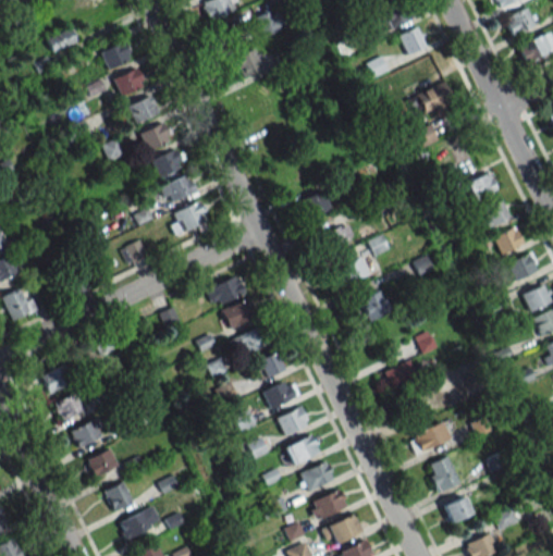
[(210,0),(203,3),(211,22),(241,8),(236,0),(210,0)]
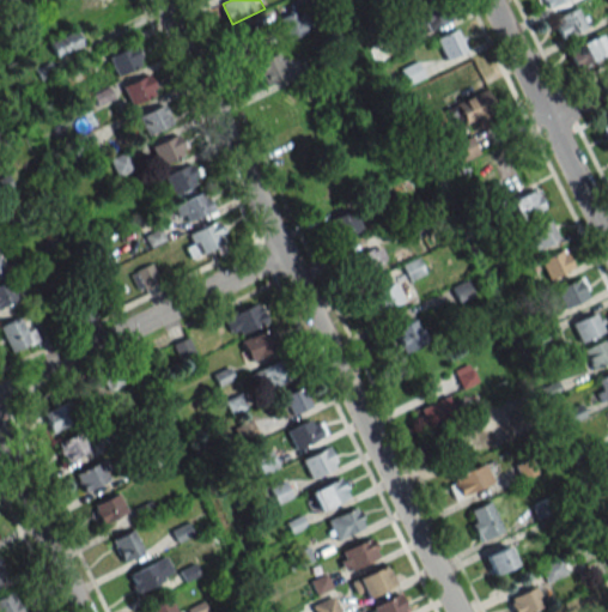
[(545,0),(549,10),(566,0),(545,0)]
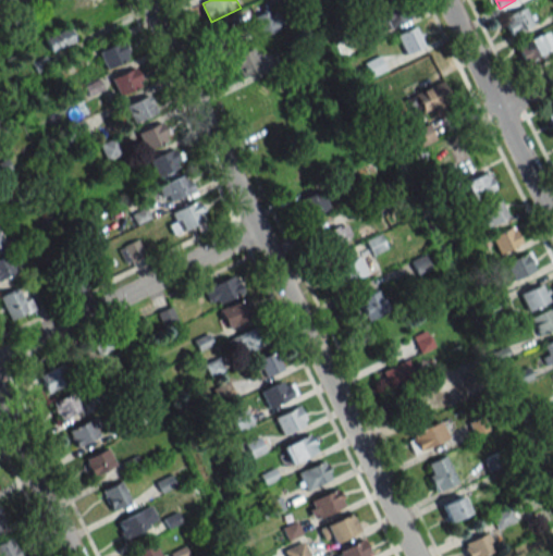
[(414,16),(405,1),(376,17),(385,34),(414,16)]
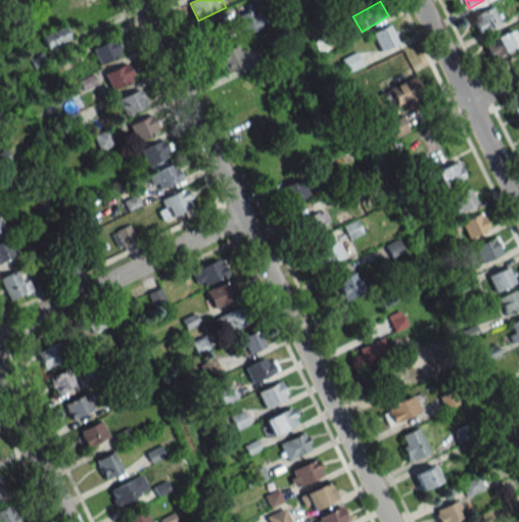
[(475,18),(483,34),(503,22),(494,7),(475,18)]
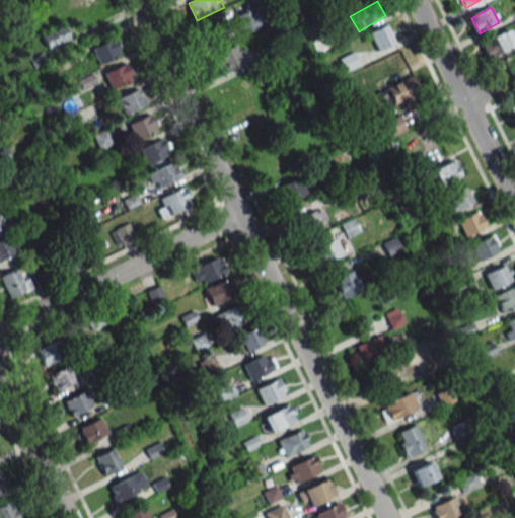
[(239,16),(246,34),(266,27),(259,9),(239,16)]
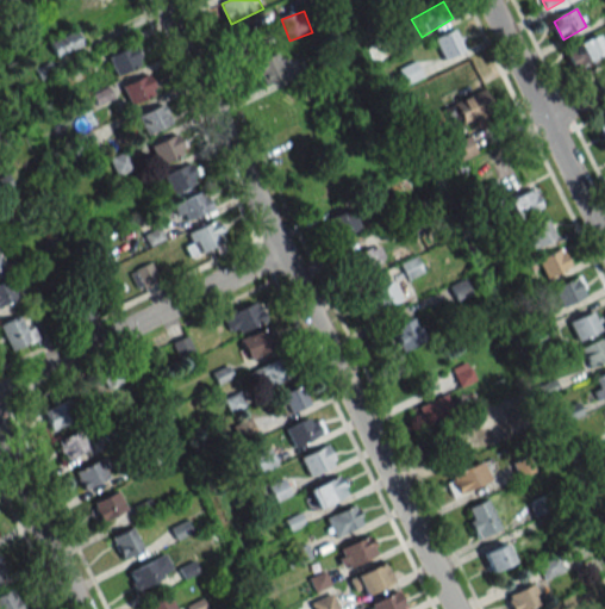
[(448,60),(468,50),(457,29),(437,39),(448,60)]
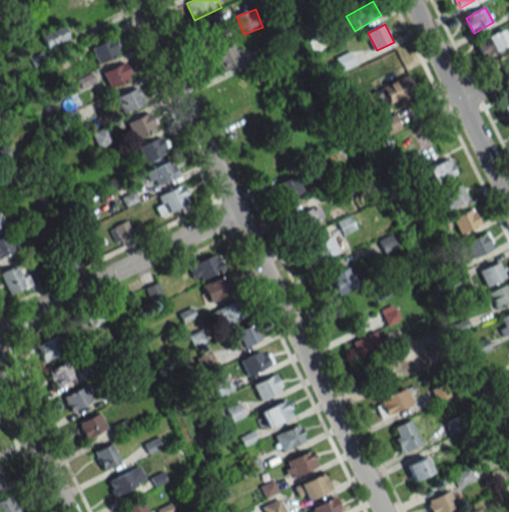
[(71,40),(67,27),(44,35),(48,47),(71,40)]
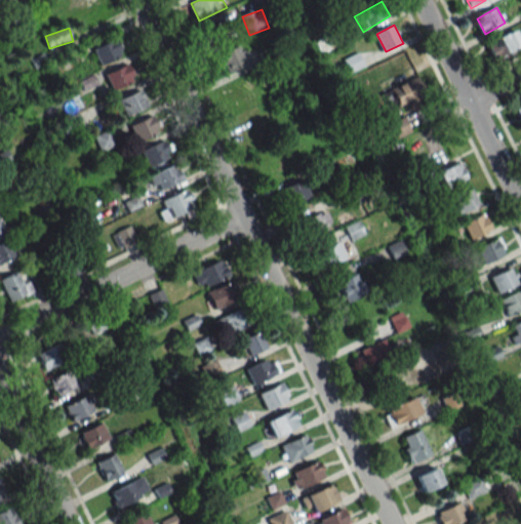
[(520,36),(517,30),(489,44),(497,62),(520,48),(520,36)]
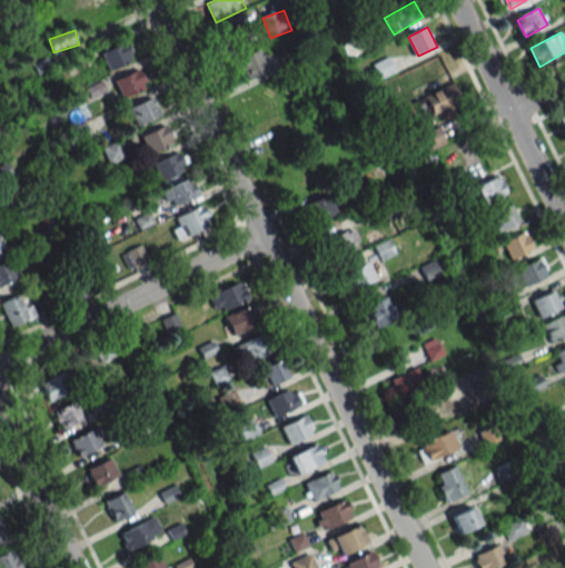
[(102,53),(111,70),(136,59),(128,42),(102,53)]
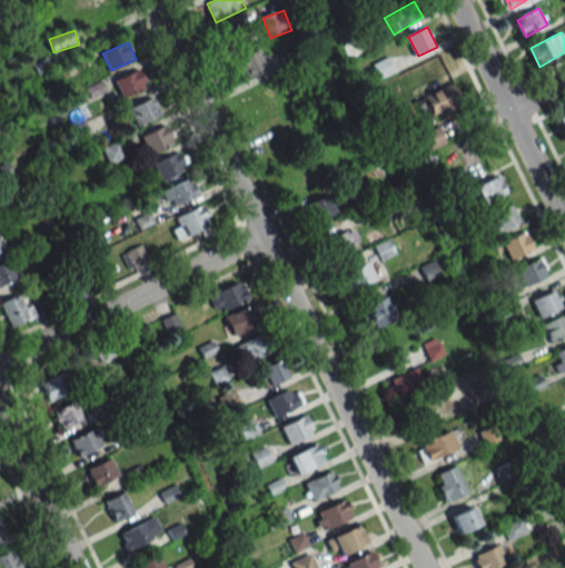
[(271,69),(263,50),(240,60),(249,79),(271,69)]
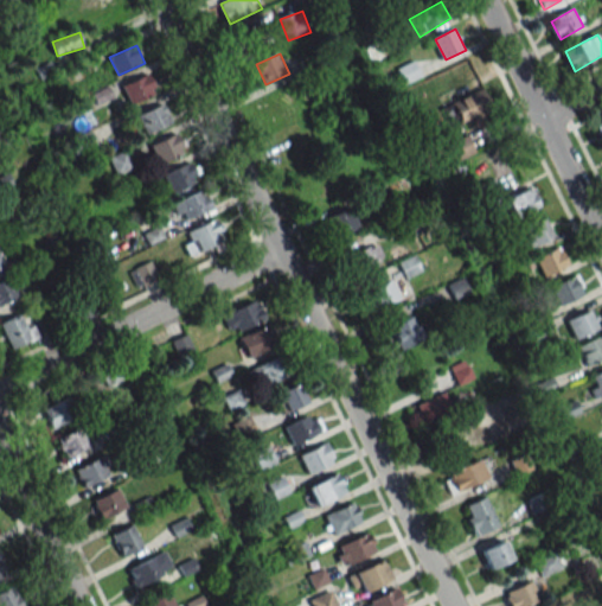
[(399,69),(407,84),(423,78),(417,62),(399,69)]
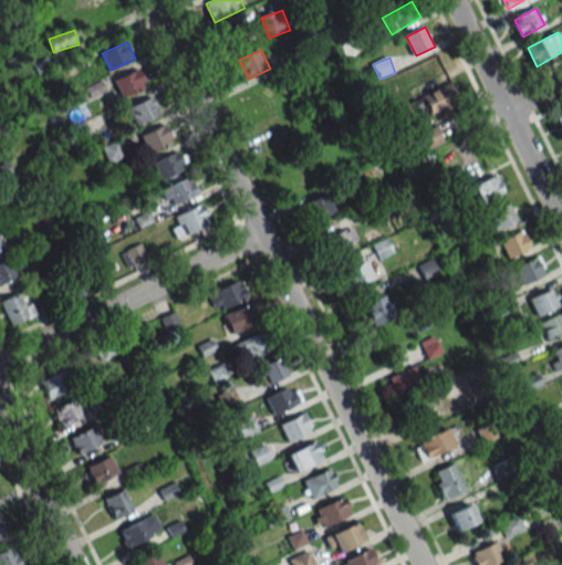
[(125,97),(148,85),(139,69),(116,82),(125,97)]
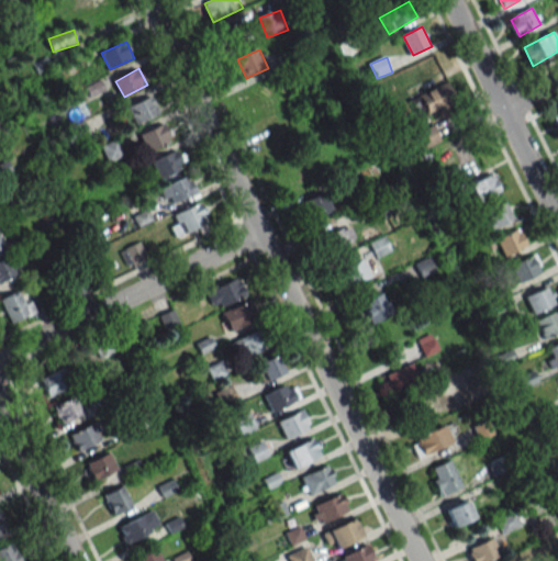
[(457,100),(449,83),(411,100),(419,118),(457,100)]
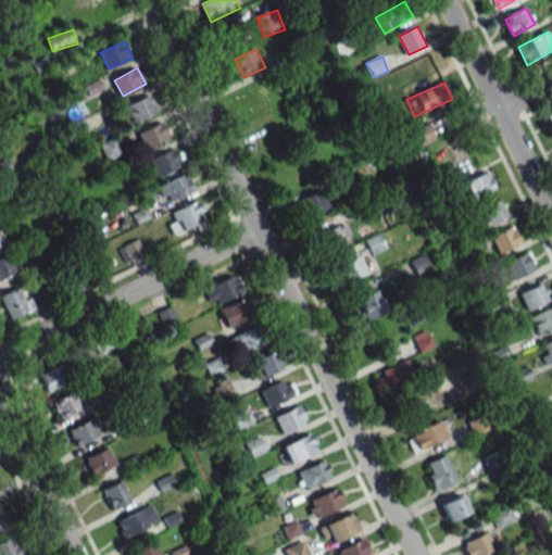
[(159,112),(152,96),(127,106),(135,123),(159,112)]
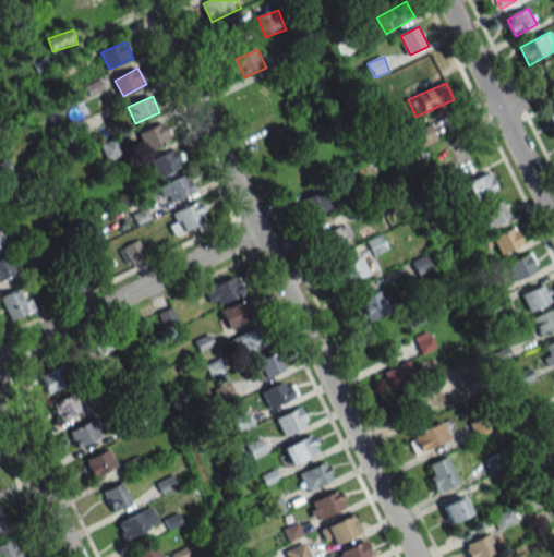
[(148,152),(173,140),(166,122),(141,134),(148,152)]
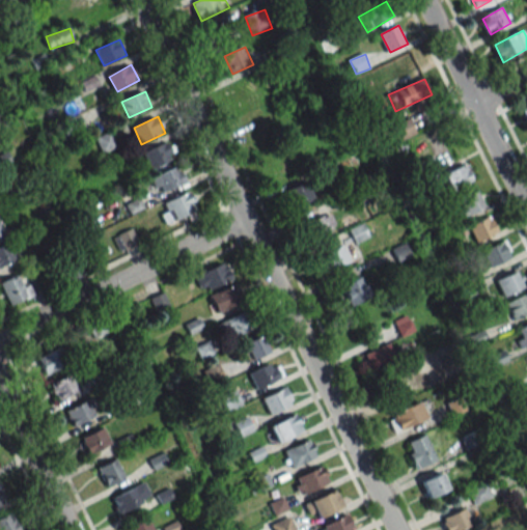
[(400,142),(418,134),(412,118),(393,127),(400,142)]
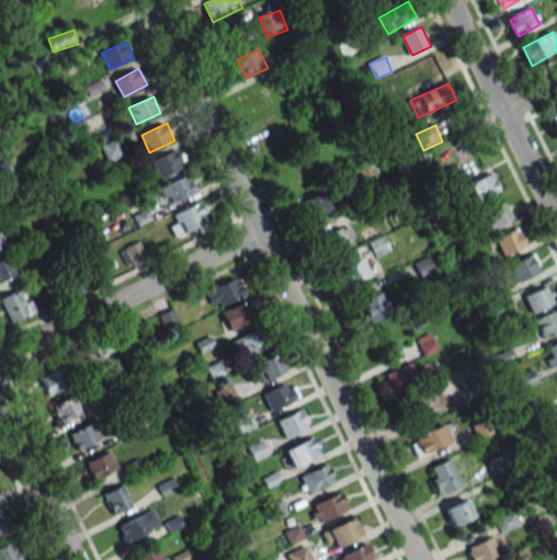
[(103,147),(111,162),(126,155),(118,139),(103,147)]
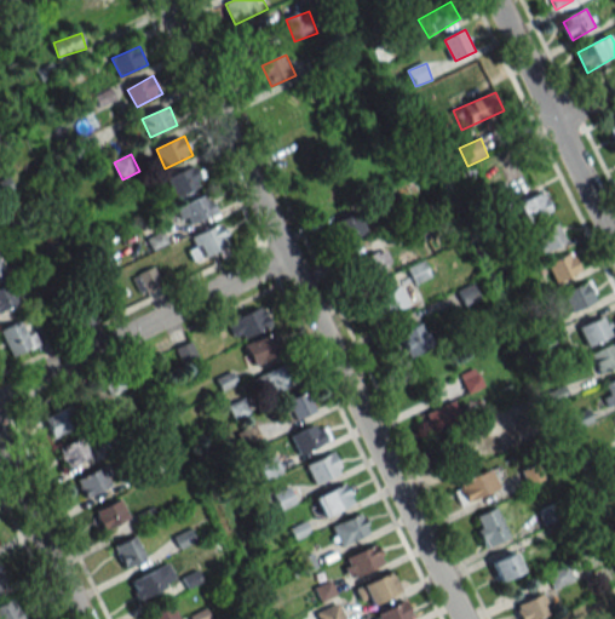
[(168,179),(178,199),(207,183),(199,165),(168,179)]
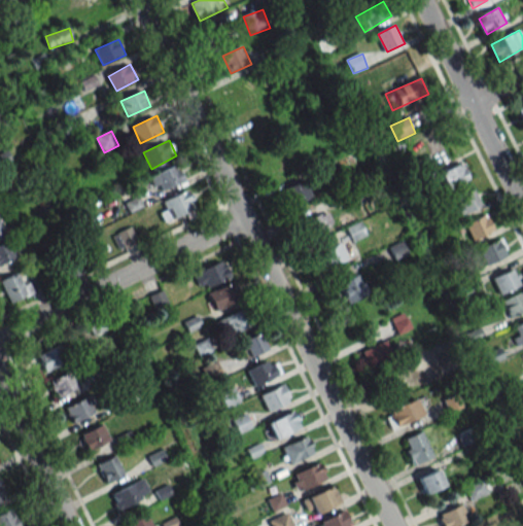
[(472,179),(463,163),(442,173),(449,189),(472,179)]
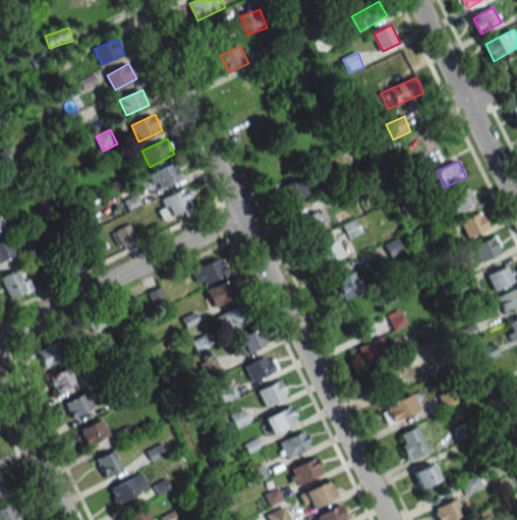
[(156,190),(183,180),(177,165),(151,174),(156,190)]
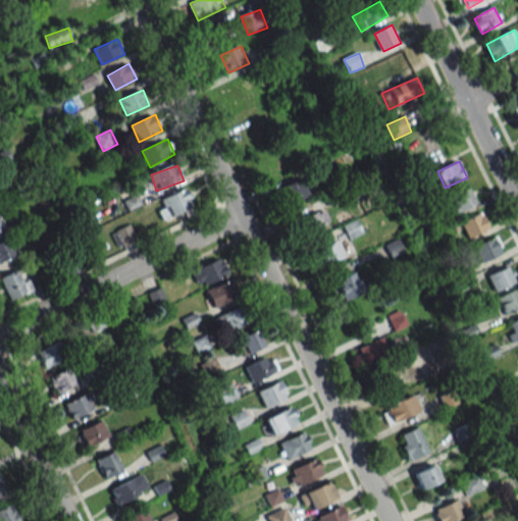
[(286,188),(293,204),(311,196),(303,178),(286,188)]
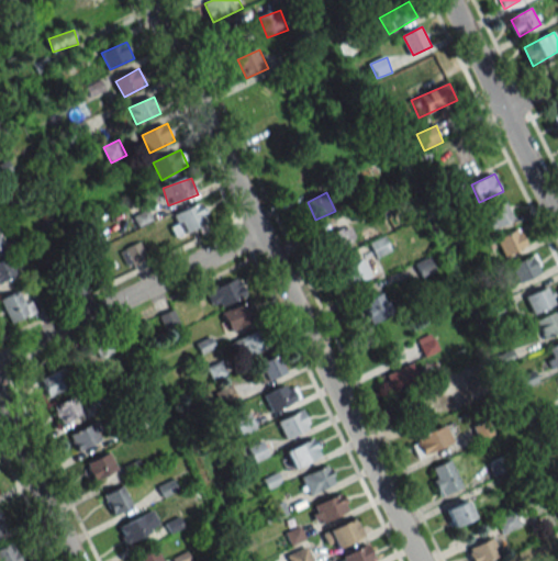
[(516,219),(506,200),(489,209),(494,220),(484,224),(489,233),(516,219)]
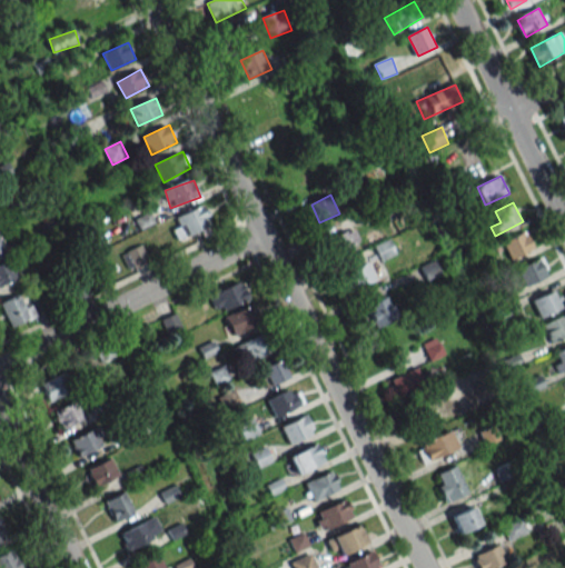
[(212,220),(202,206),(171,227),(182,242),(212,220)]
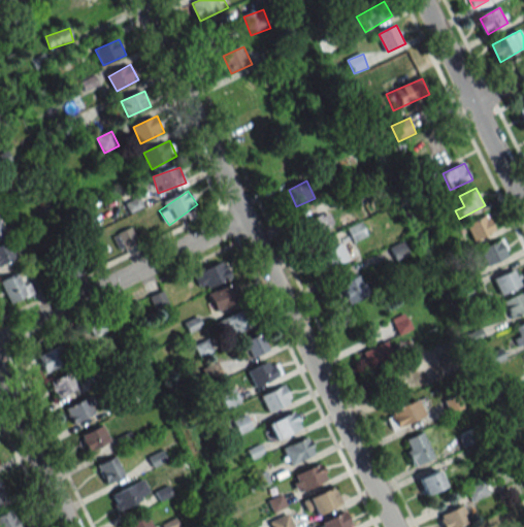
[(316,237),(337,230),(331,212),(309,220),(316,237)]
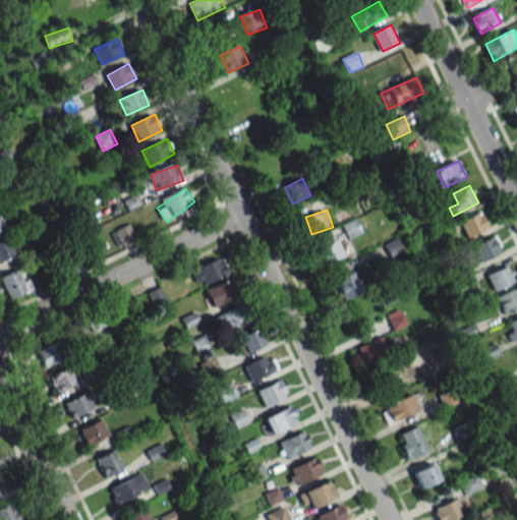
[(469,238),(490,228),(481,213),(461,223),(469,238)]
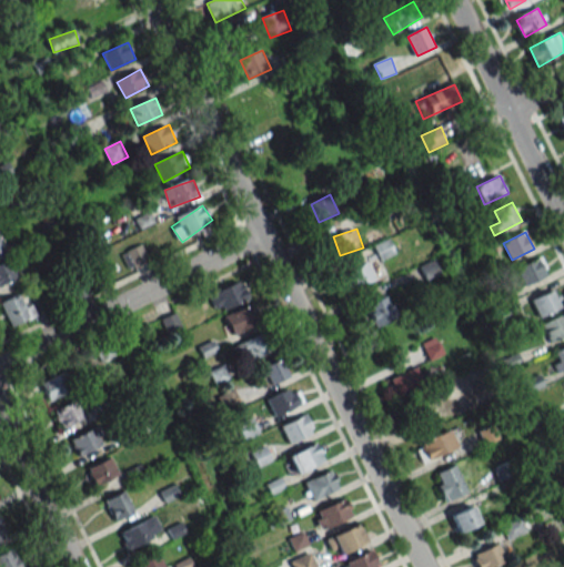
[(138,265),(149,260),(141,246),(130,253),(138,265)]
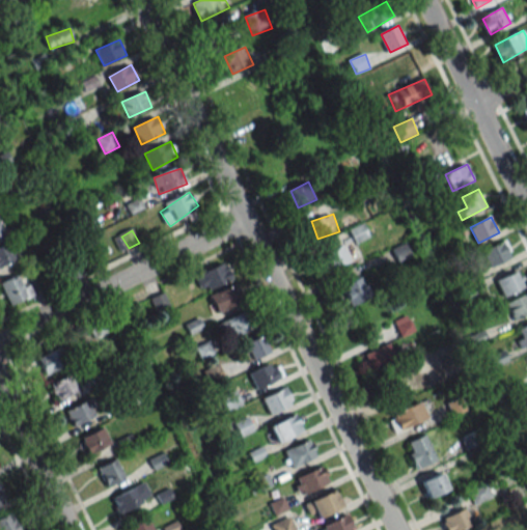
[(483,251),(492,268),(512,257),(504,241),(483,251)]
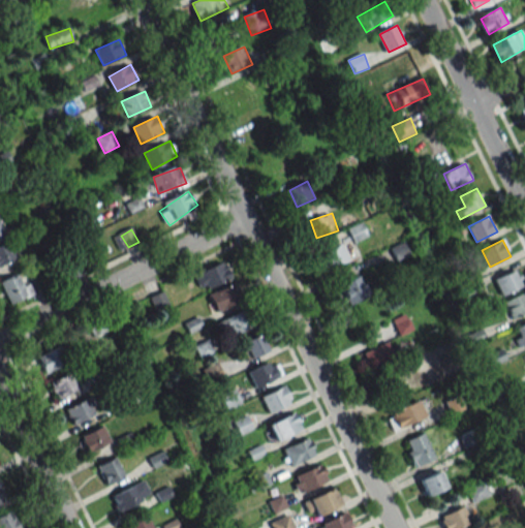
[(0,266),(18,260),(12,244),(0,247),(0,266)]
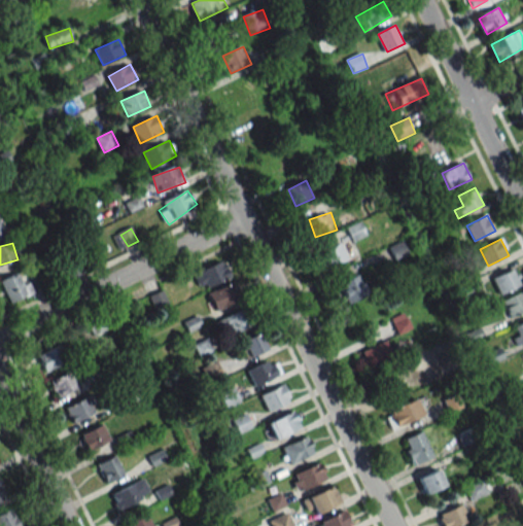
[(322,254),(330,269),(349,257),(341,243),(322,254)]
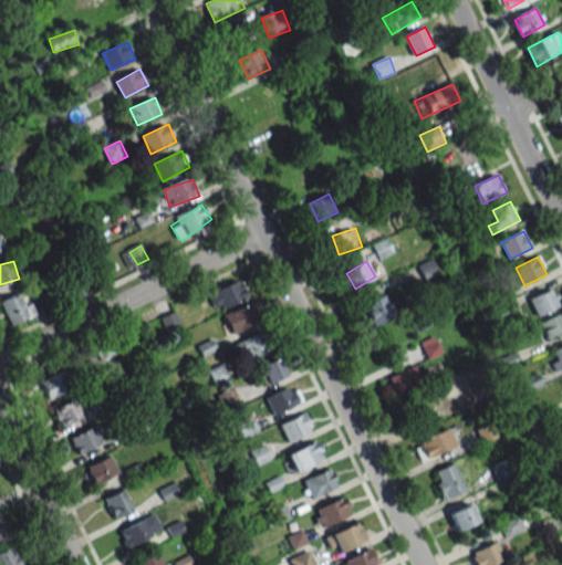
[(434,262),(423,267),(427,279),(438,274),(434,262)]
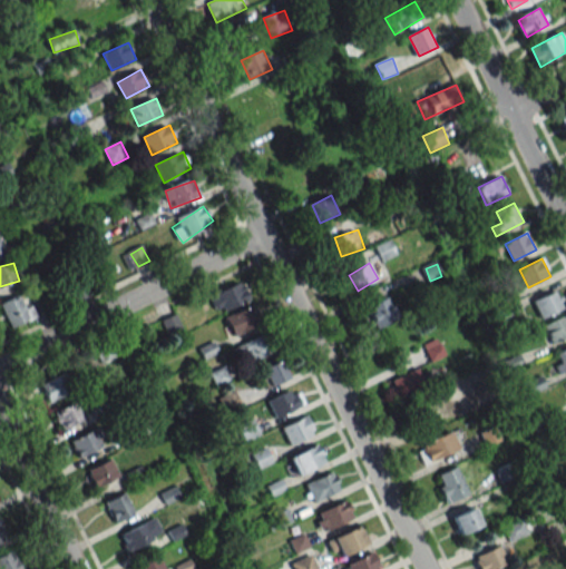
[(94,296),(87,278),(68,285),(75,303),(94,296)]
